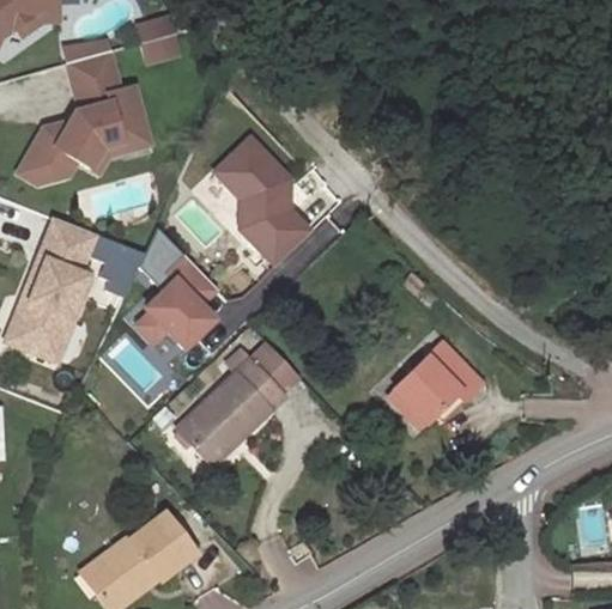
[(37,10),(56,7),(55,0),(0,0),(0,35),(14,25),(37,10)]
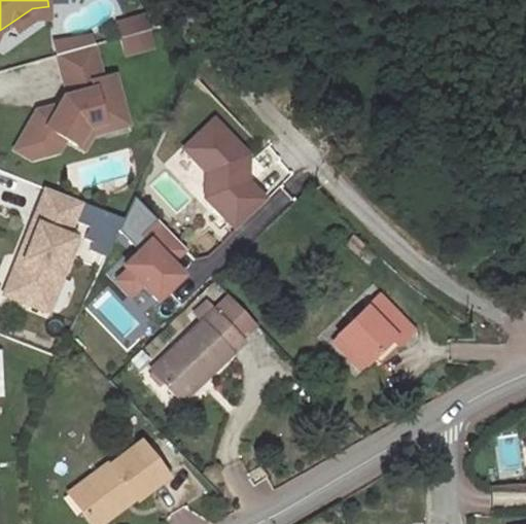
[(32,8),(12,22),(18,29),(35,16),(49,15),(48,6),(32,8)]
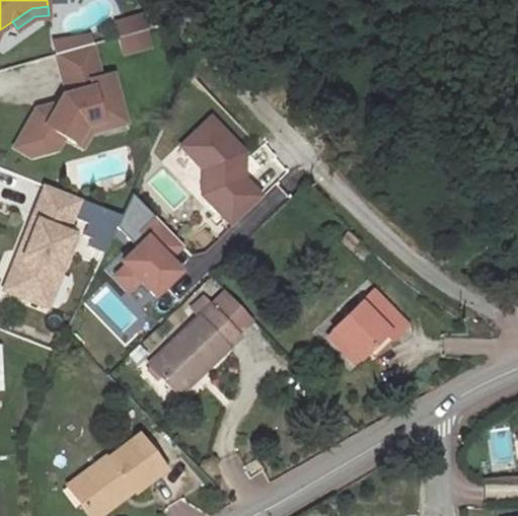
[(115,20),(119,34),(145,27),(141,13),(115,20)]
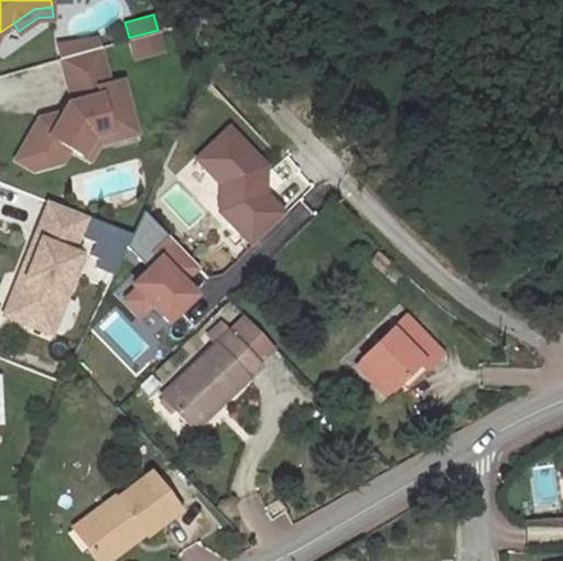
[(163,47),(158,30),(129,38),(133,56),(163,47)]
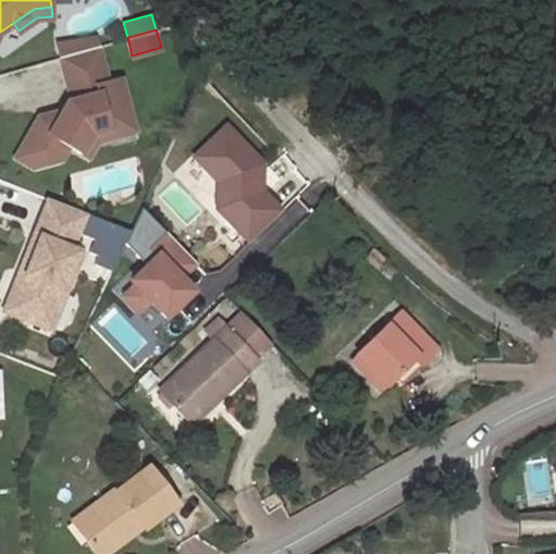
[(98,46),(60,56),(64,72),(102,62),(98,46)]
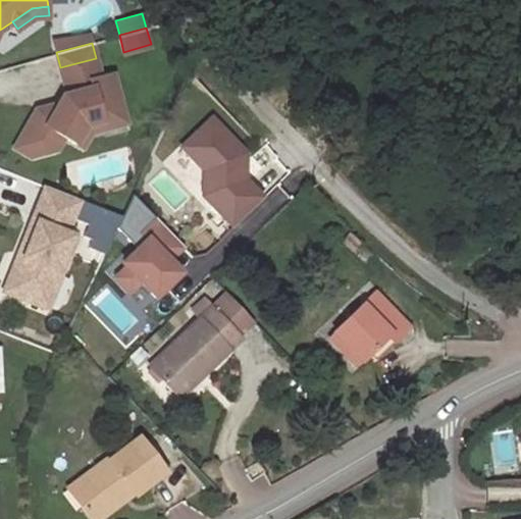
[(96,58),(60,67),(67,93),(63,94),(58,102),(53,111),(43,106),(37,108),(15,146),(33,156),(34,154),(42,140),(55,148),(57,149),(64,136),(76,142),(86,124),(103,119),(101,112),(122,106),(113,71),(101,74),(96,58)]
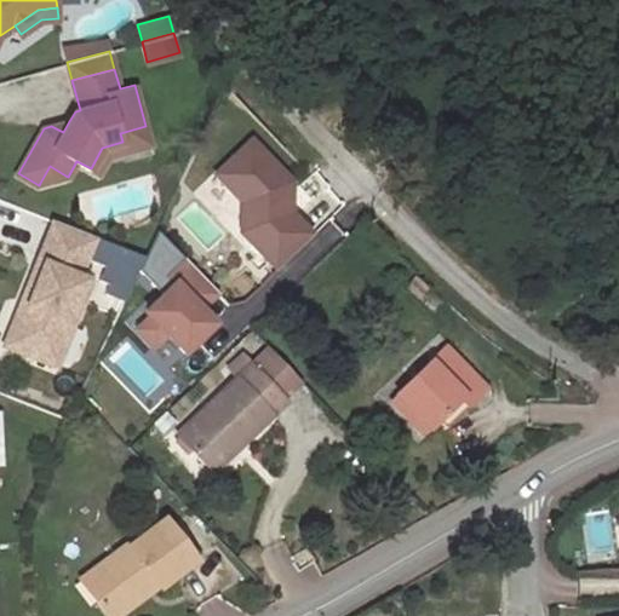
[(69,121),(51,126),(63,132),(69,121)]
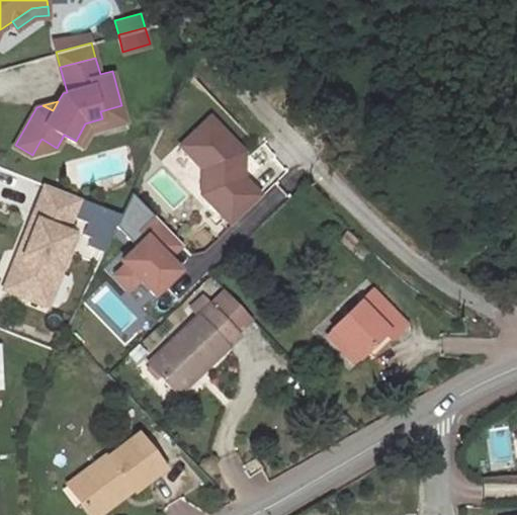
[(125,119),(121,105),(100,111),(102,118),(85,123),(76,141),(82,145),(90,130),(125,119)]
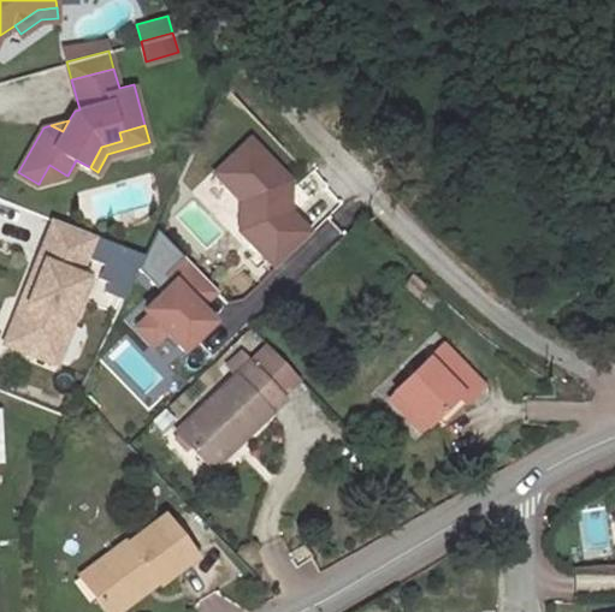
[(259,129),(244,143),(258,156),(272,142),(259,129)]
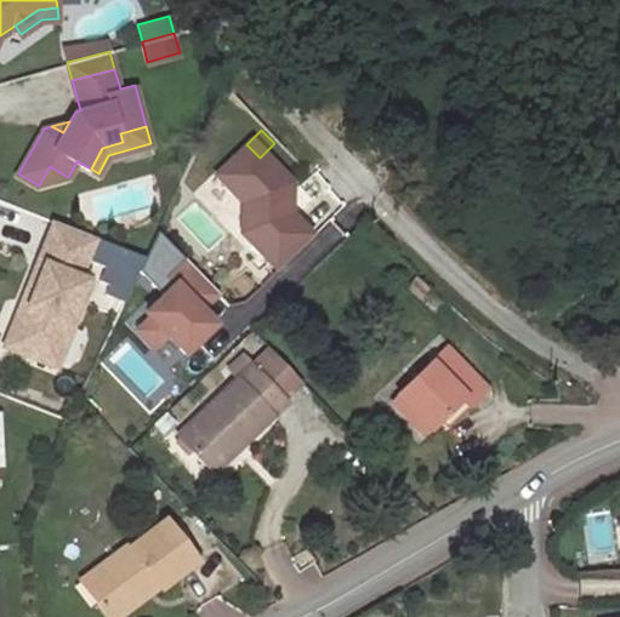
[(252,190),(251,221),(288,258),(316,230),(294,207),(301,184),(295,178),(289,171),(295,165),(274,143),(260,158),(246,144),(226,164),(252,190)]
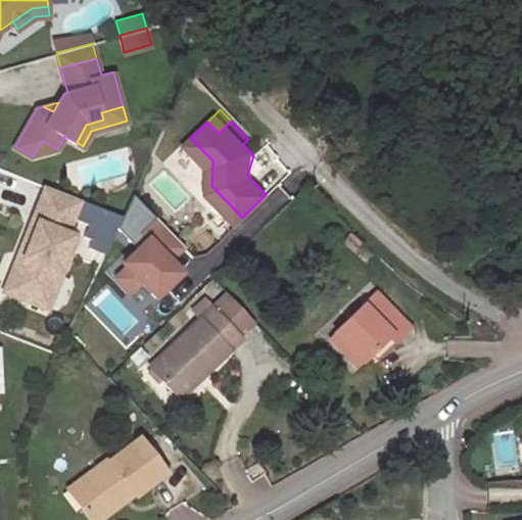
[(253,144),(248,139),(243,144),(248,150),(253,144)]
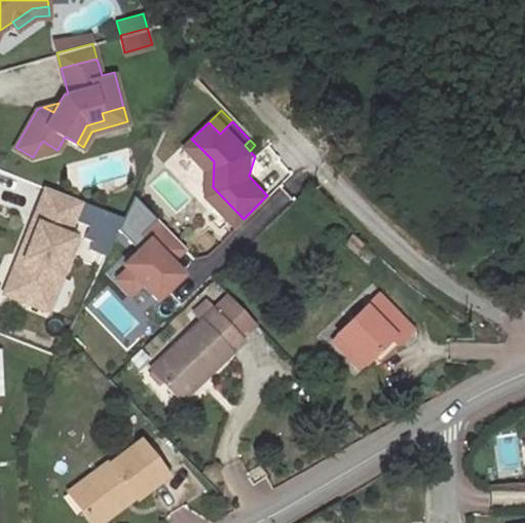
[(42,141),(34,155),(55,149),(42,141)]
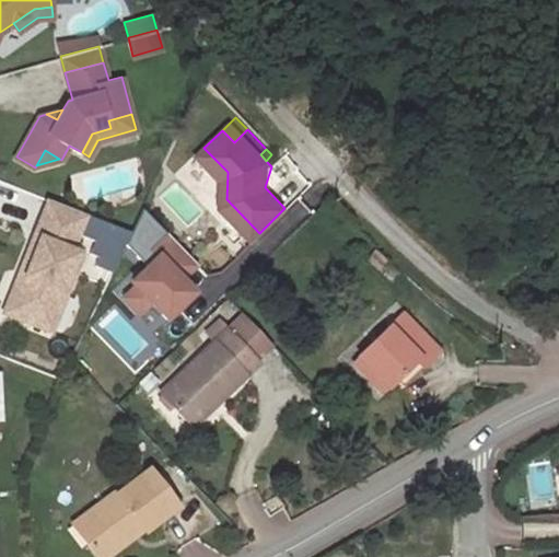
[(85,212),(48,197),(33,233),(39,236),(13,300),(34,309),(30,321),(51,329),(82,252),(71,247),(85,212)]
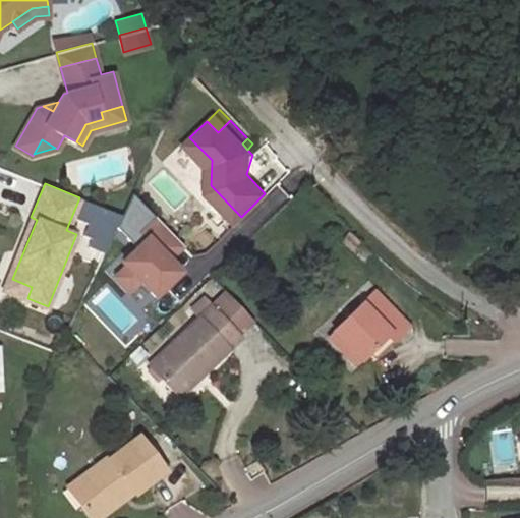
[(139,230),(116,252),(119,256),(133,272),(149,287),(173,263),(157,245),(171,231),(148,208),(132,223),(139,230)]
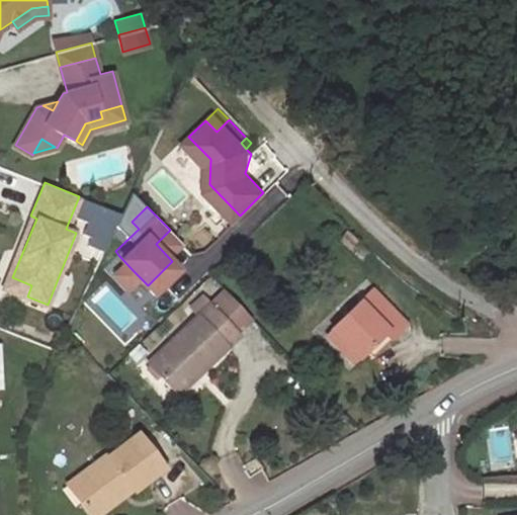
[(36,219),(30,216),(3,286),(27,296),(31,285),(12,277),(36,219)]
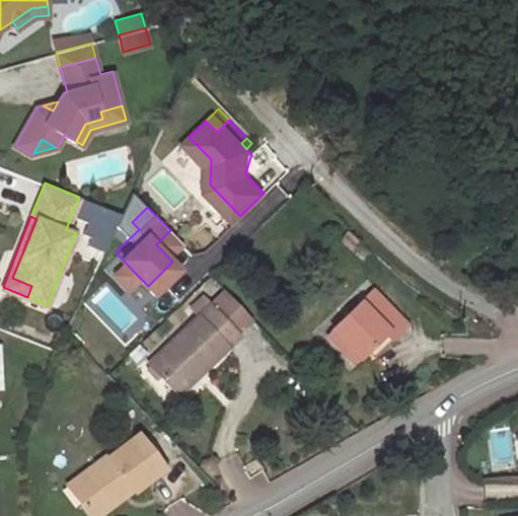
[(133,271),(119,255),(108,267),(123,281),(133,271)]
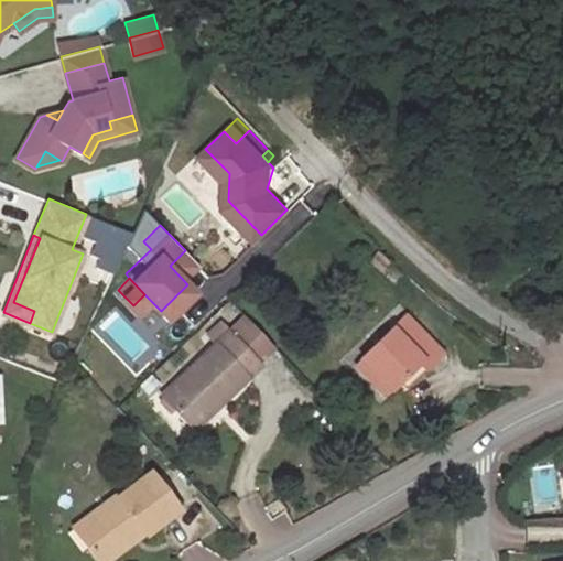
[(216,341),(161,394),(187,421),(215,395),(222,401),(261,364),(259,360),(275,344),(246,313),(229,330),(220,321),(208,333),(216,341)]
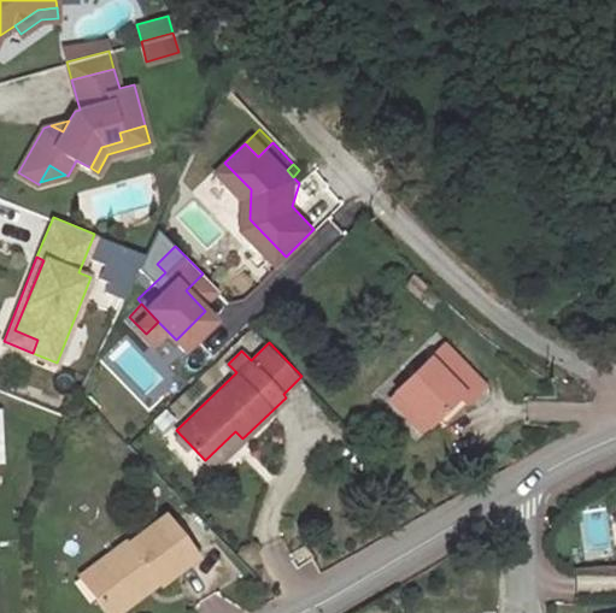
[(396,390),(397,392),(427,423),(428,424),(436,417),(458,396),(464,402),(484,384),(444,342),(396,390)]
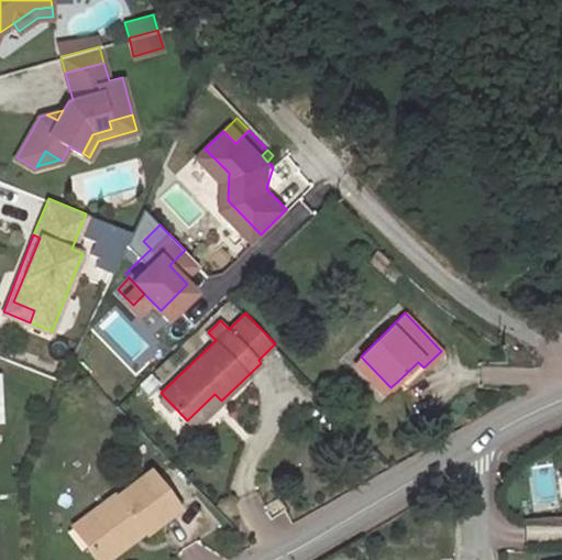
[(362,358),(356,363),(384,392),(389,386),(362,358)]
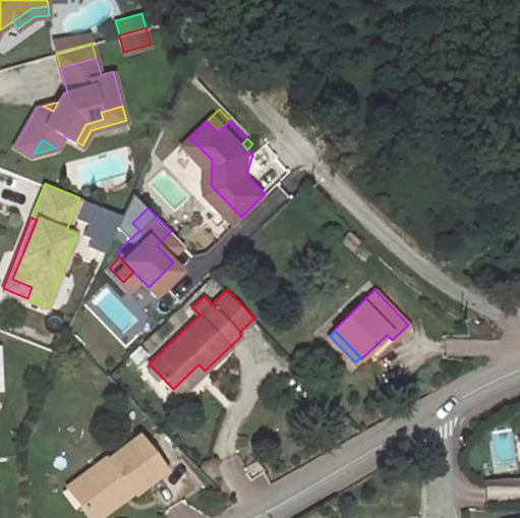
[(387,335),(368,352),(374,357),(392,340),(387,335)]
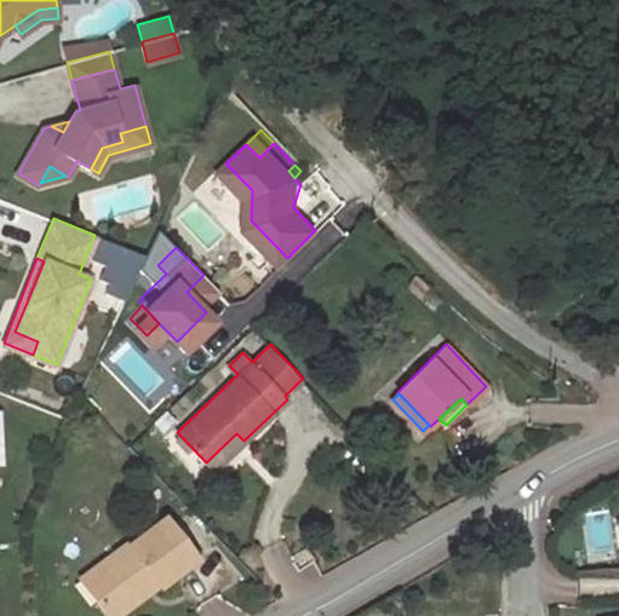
[(236,433),(206,462),(213,470),(244,441),(236,433)]
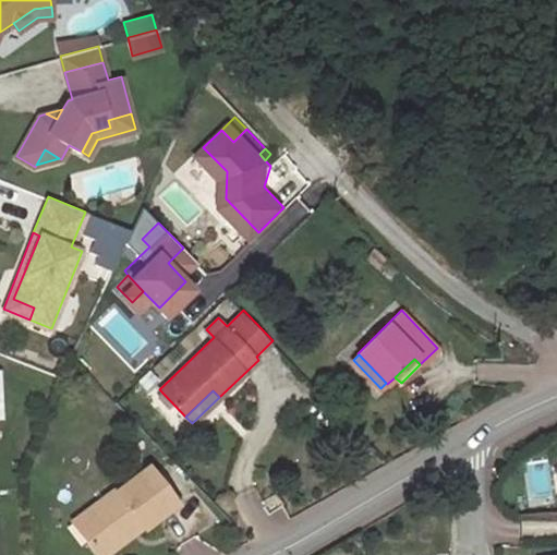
[(116,487),(81,514),(95,532),(87,538),(99,554),(104,554),(133,533),(131,530),(141,522),(143,525),(145,528),(177,503),(149,466),(118,490),(116,487)]
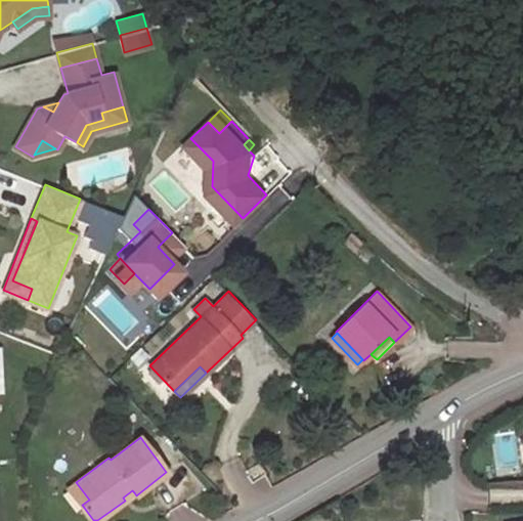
[(76,482),(69,487),(82,505),(89,500),(76,482)]
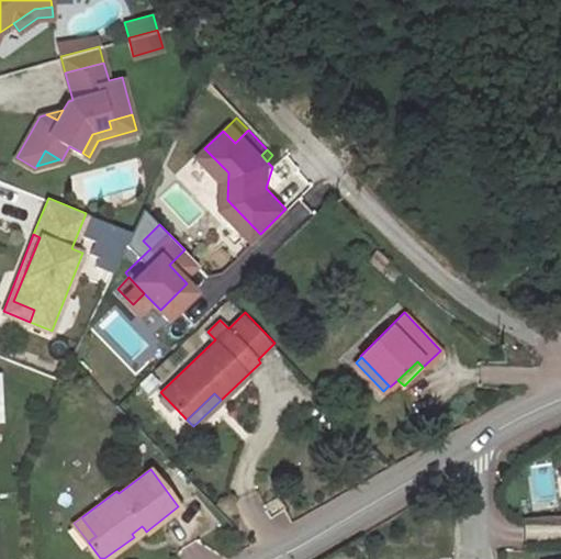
[(142,526),(132,534),(134,537),(144,528),(142,526)]
